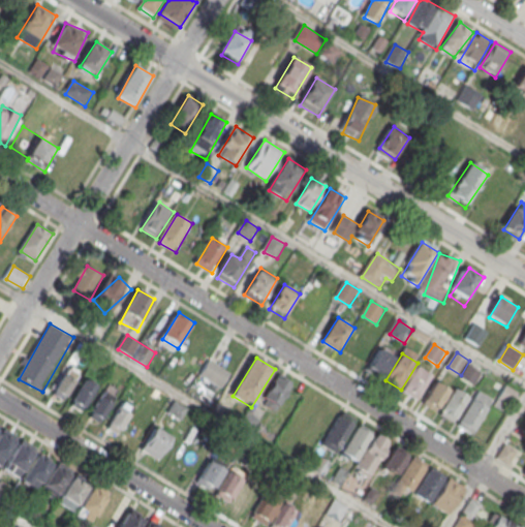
[(223,390),(234,373),(211,361),(202,376),(223,390)]
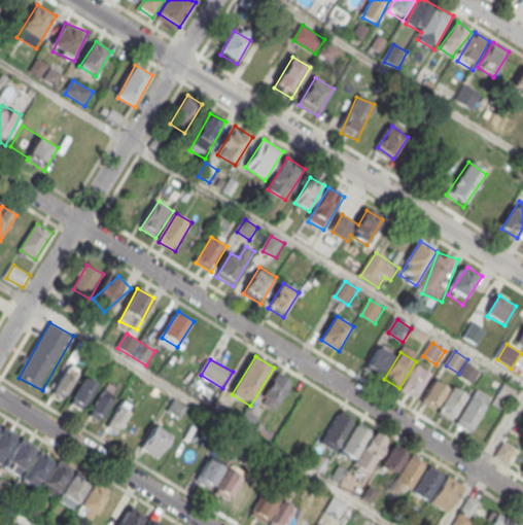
[(53,393),(65,401),(82,372),(70,363),(53,393)]
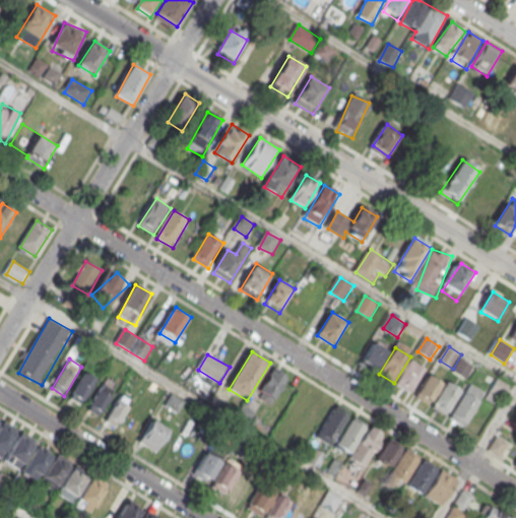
[(428,369),(412,395),(397,386),(412,360),(428,369)]
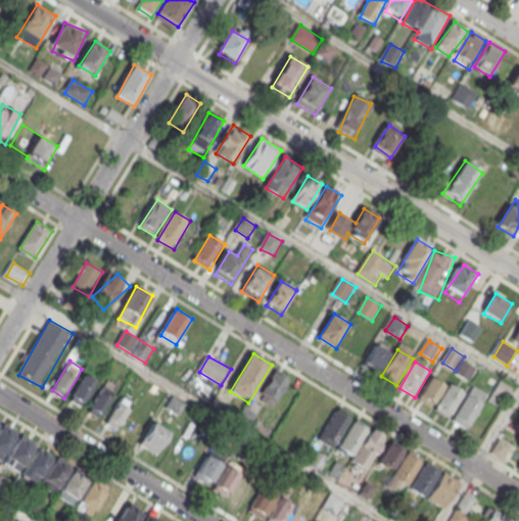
[(291,378),(277,369),(260,398),(274,408),(291,378)]
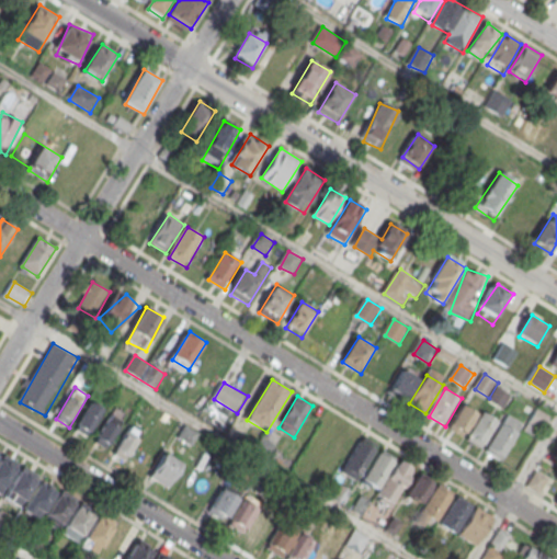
[(105,409),(93,402),(77,432),(89,438),(105,409)]
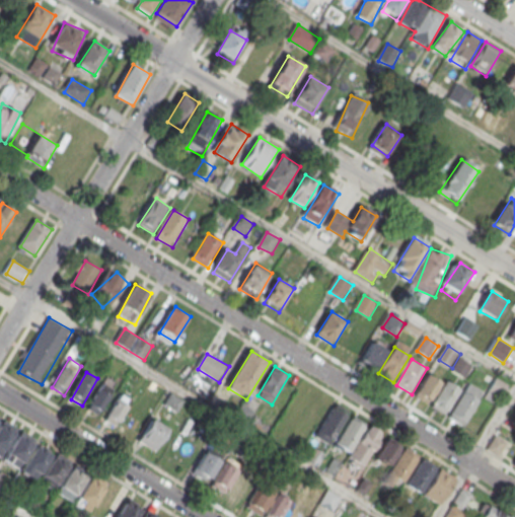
[(444,382),(430,374),(417,396),(431,405),(444,382)]
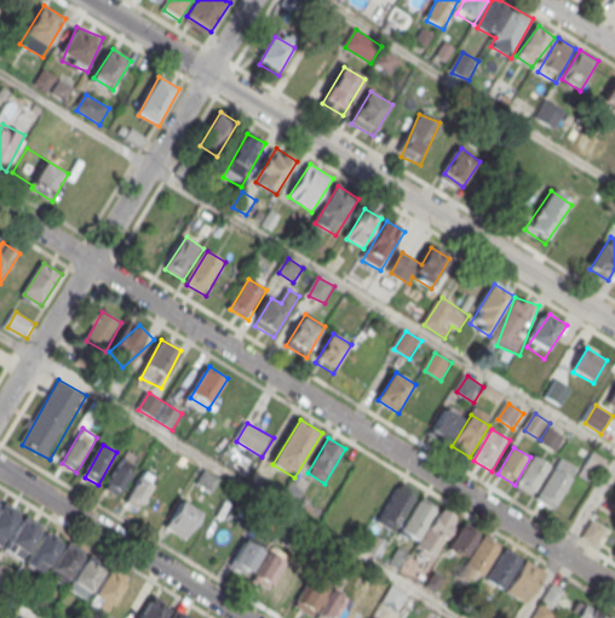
[(581,476),(597,486),(610,462),(595,452),(581,476)]
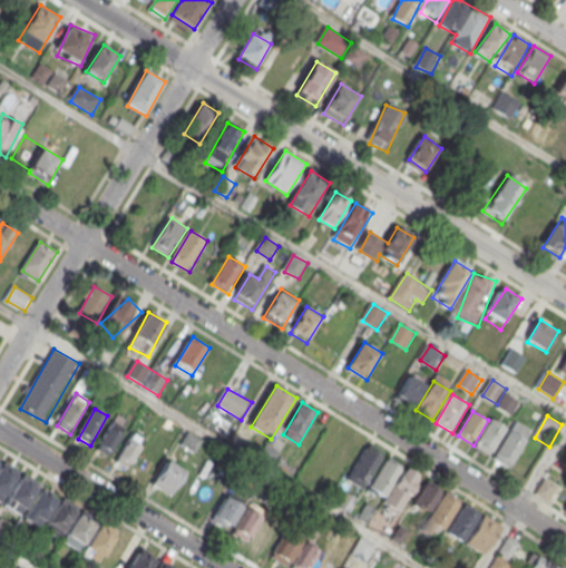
[(509,430),(491,458),(475,448),(493,419),(509,430)]
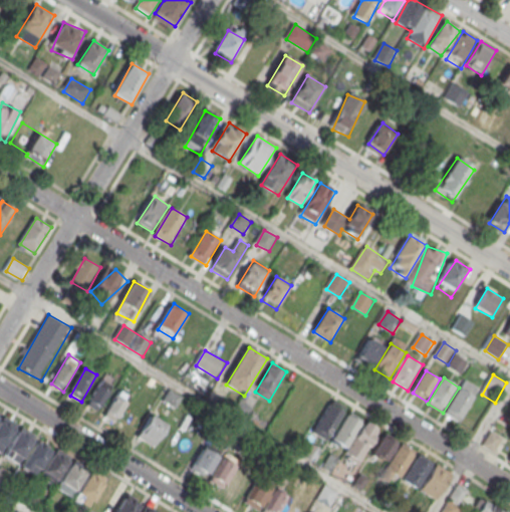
[(87,407),(99,413),(113,386),(102,379),(87,407)]
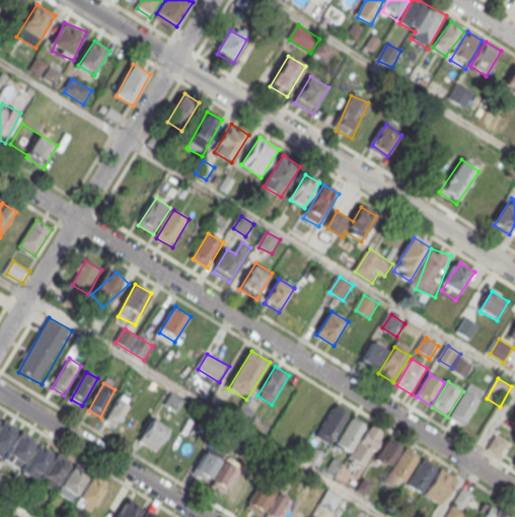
[(481,401),(464,427),(449,418),(465,391),(481,401)]
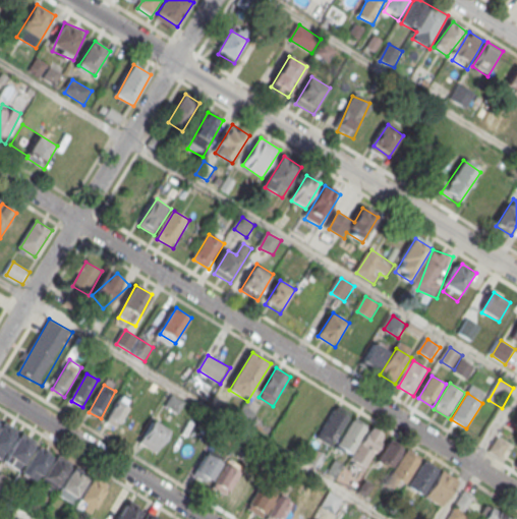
[(134,403),(123,395),(107,421),(118,428),(134,403)]
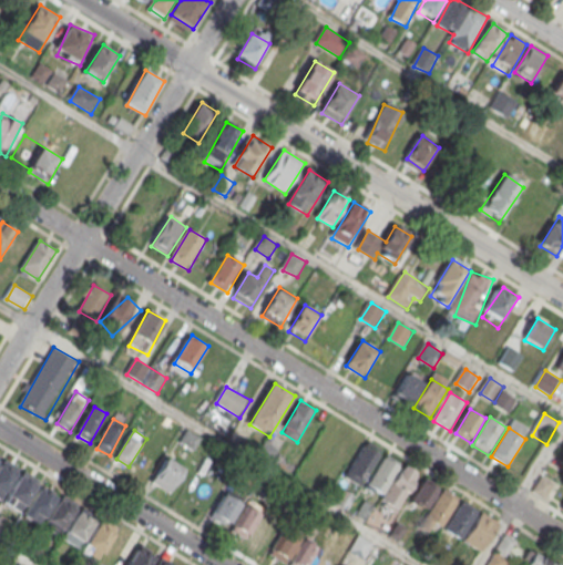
[(382,455),(365,483),(348,473),(366,445),(382,455)]
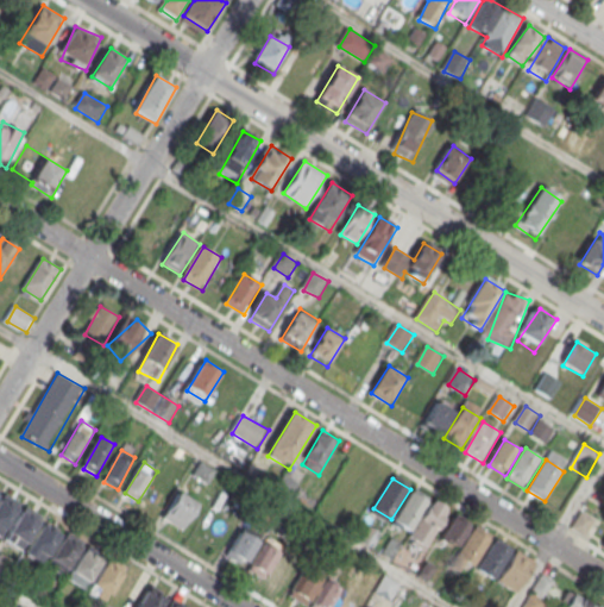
[(431,500),(413,531),(395,520),(414,489),(431,500)]
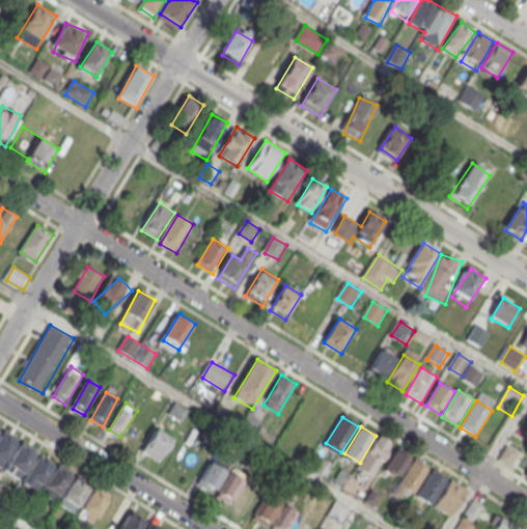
[(142,453),(161,464),(175,439),(157,428),(142,453)]
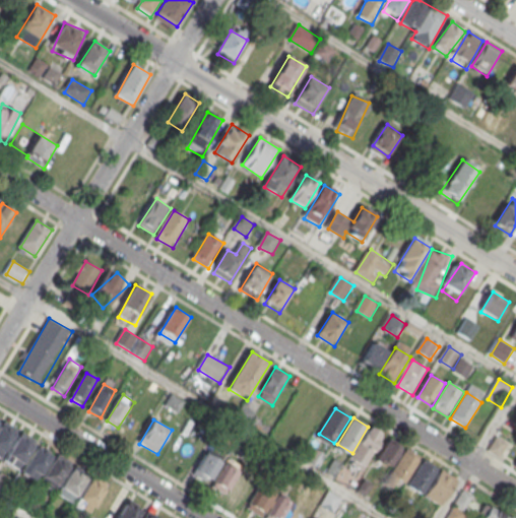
[(18,436),(1,426),(0,427),(0,454),(5,457),(18,436)]
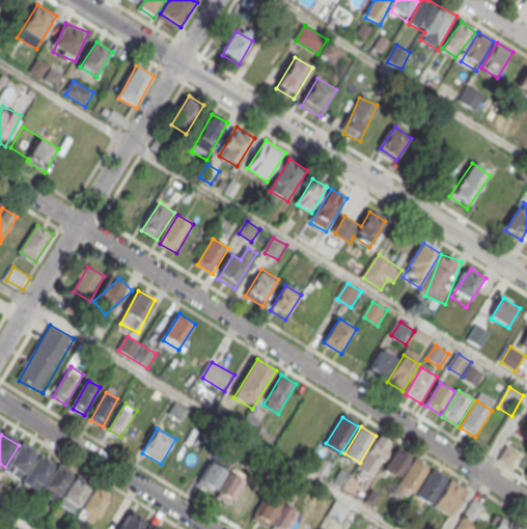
[(178,473),(197,484),(214,455),(196,444),(178,473)]
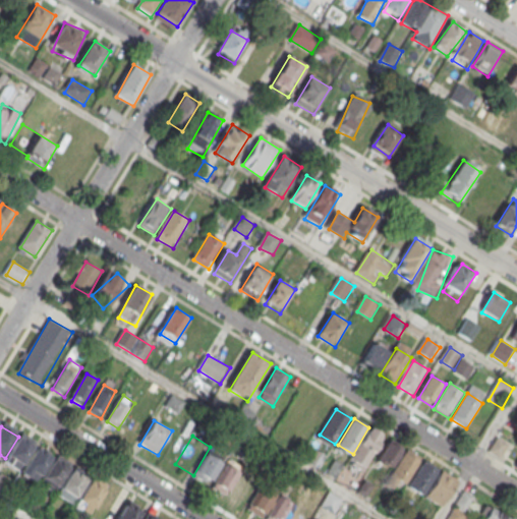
[(504,460),(513,445),(501,437),(492,453),(504,460)]
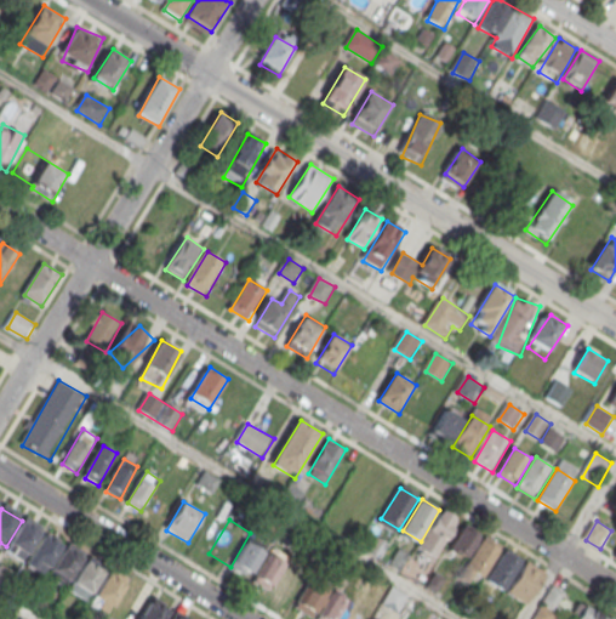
[(467,561),(485,535),(468,524),(451,549),(467,561)]
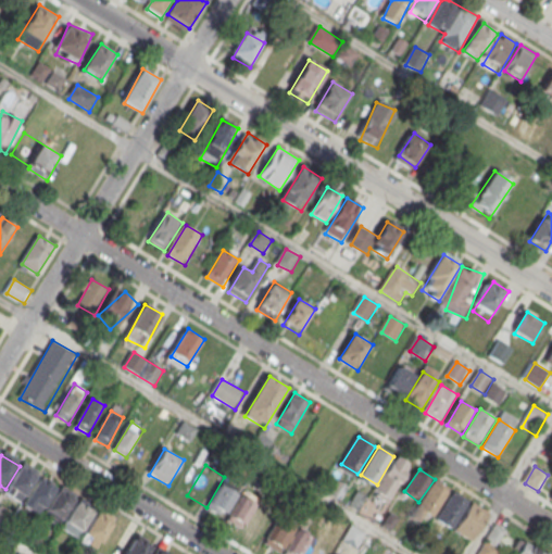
[(225,518),(243,489),(227,479),(209,508),(225,518)]
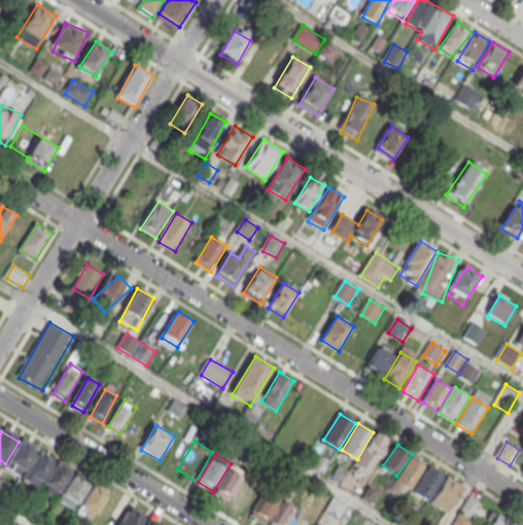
[(428,465),(412,491),(396,482),(413,456),(428,465)]
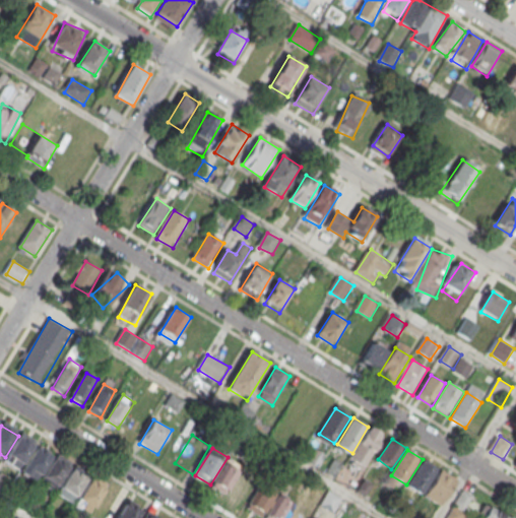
[(72,469),(56,458),(43,479),(59,491),(72,469)]
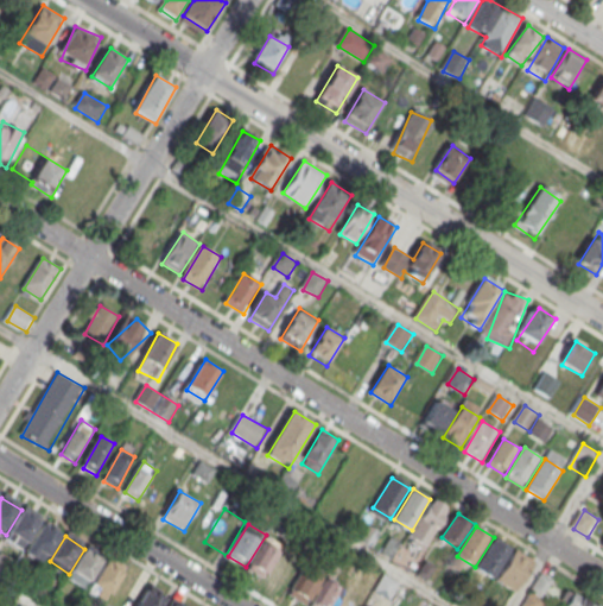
[(514,549),(495,580),(478,569),(496,538),(514,549)]
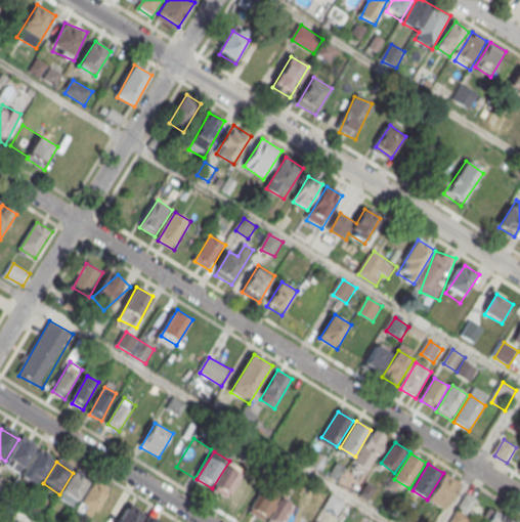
[(262,487),(230,469),(216,491),(248,511),(262,487)]
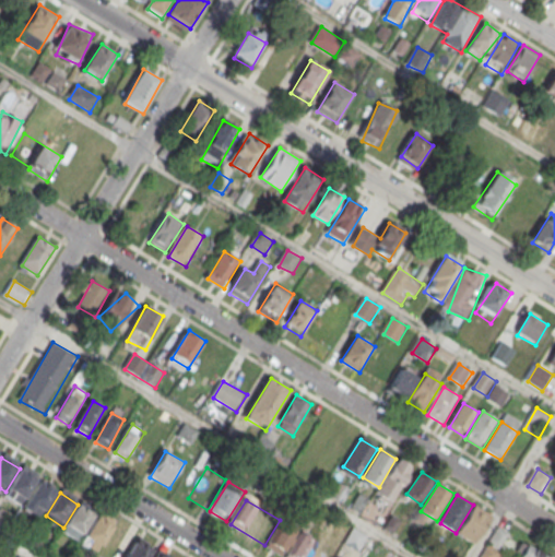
[(96,516),(79,505),(65,528),(82,538),(96,516)]
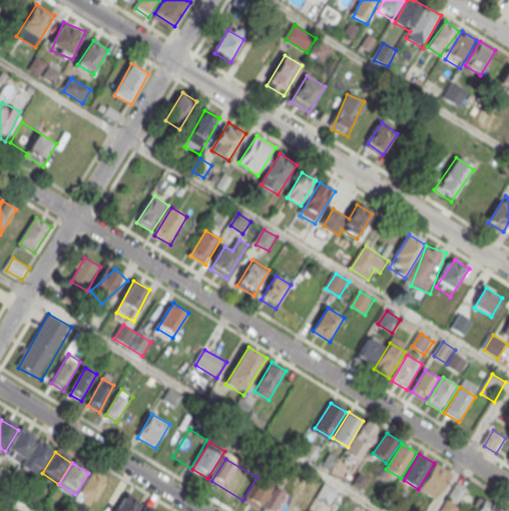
[(451,474),(436,499),(421,490),(437,465),(451,474)]
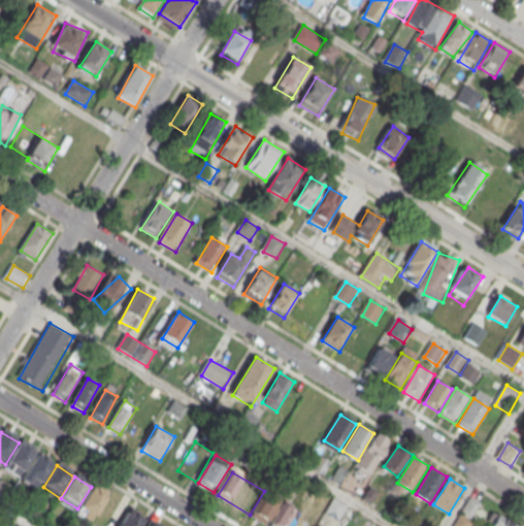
[(112,494),(97,485),(77,514),(92,524),(112,494)]
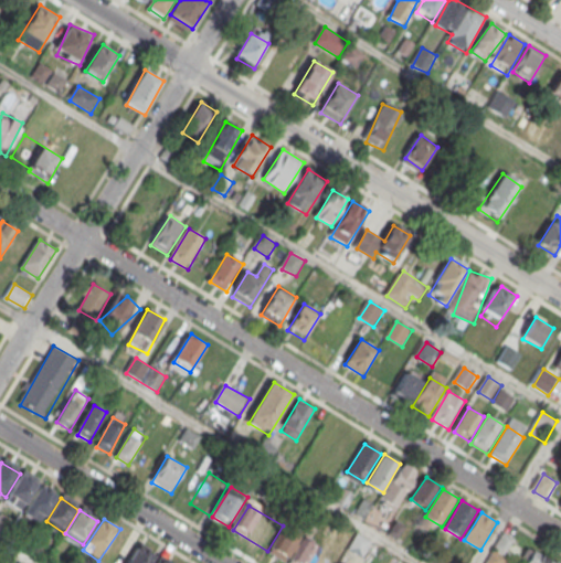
[(272,554),(284,562),(288,562),(305,538),(289,528),(272,554)]
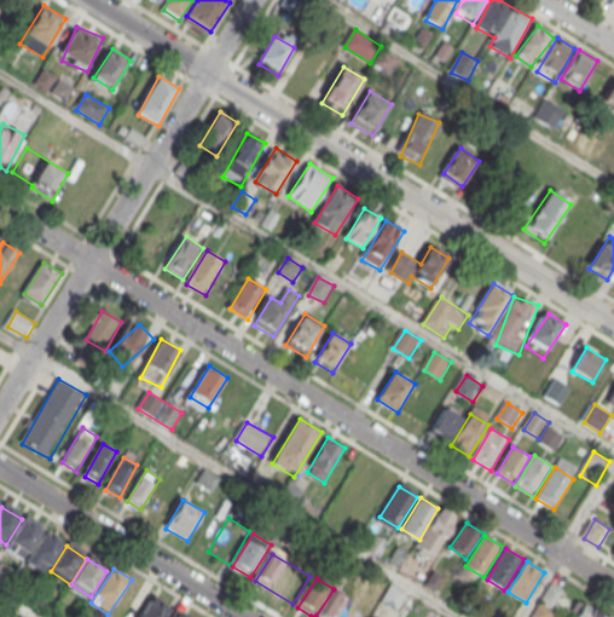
[(399,612),(409,593),(393,586),(383,604),(399,612)]
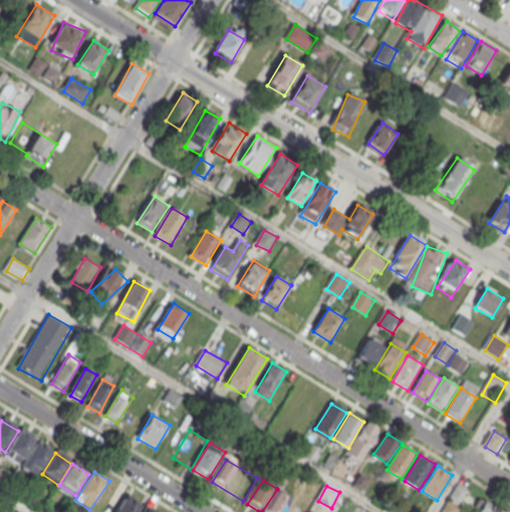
[(298,511),(299,510),(290,506),(294,499),(277,491),(266,511),(298,511)]
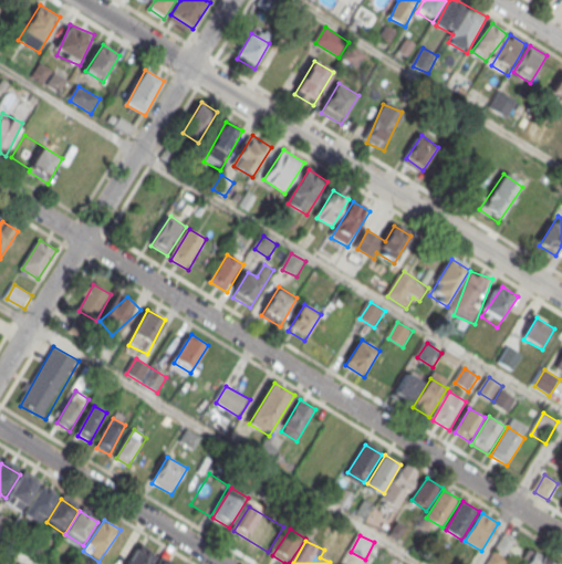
[(172,563),(159,557),(159,556),(139,545),(128,563),(172,563)]
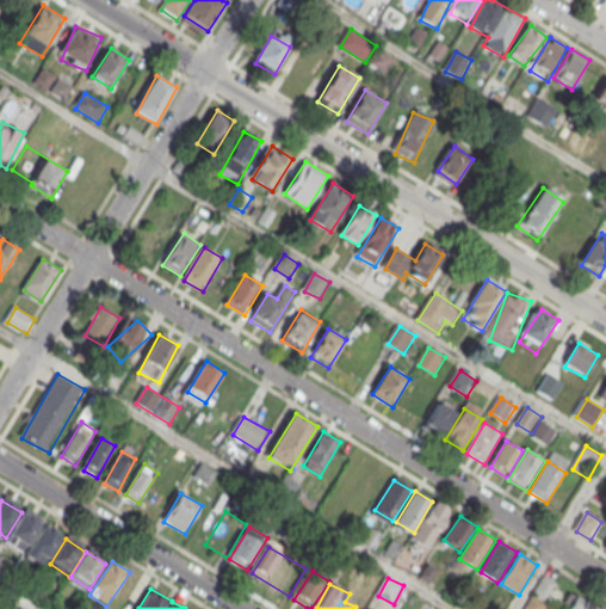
[(600,608),(577,596),(569,608),(600,608)]
